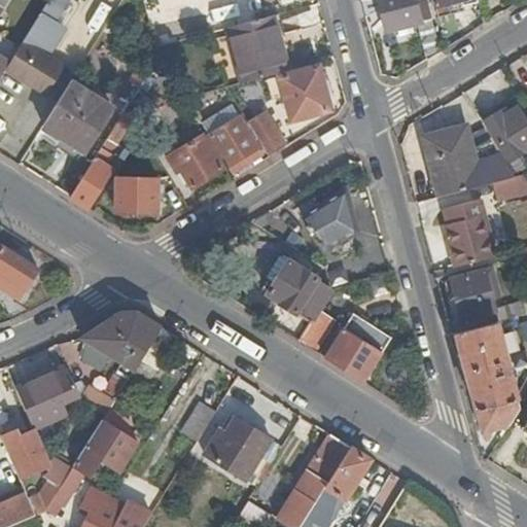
[(8,64),(5,69),(43,93),(60,67),(44,58),(61,31),(50,25),(66,0),(48,0),(43,9),(8,64)]
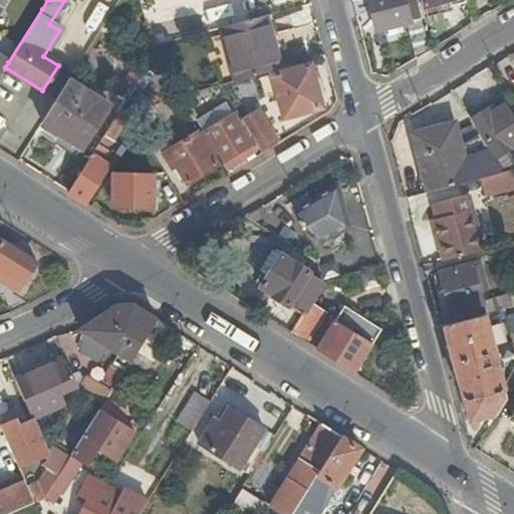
[(70,0),(64,0),(49,24),(59,30),(76,3),(70,0)]
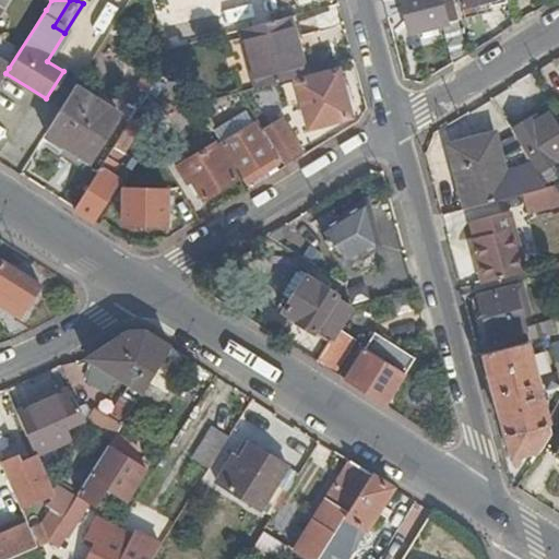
[(393,0),(403,36),(438,26),(448,64),(460,57),(445,0),(439,0),(435,1),(433,0),(393,0)]
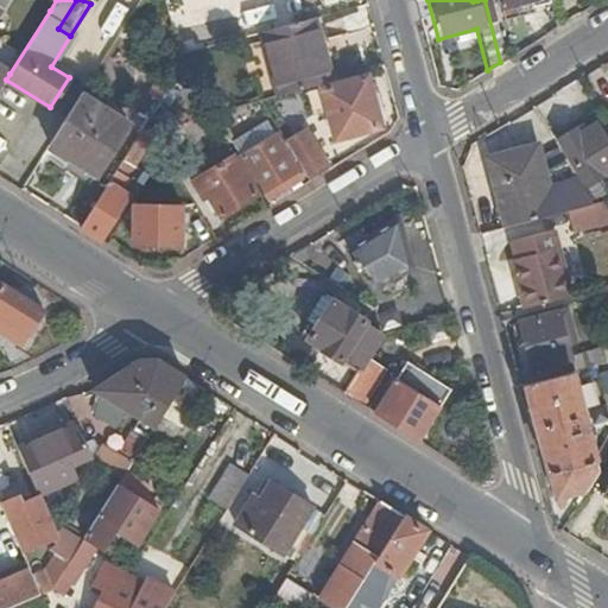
[(339,80),(322,18),(315,19),(331,82),(339,80)]
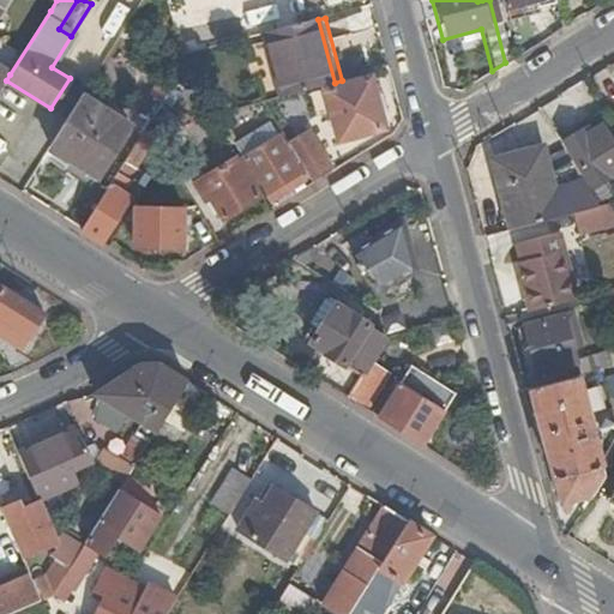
[(335,83),(318,19),(268,32),(284,96),(335,83)]
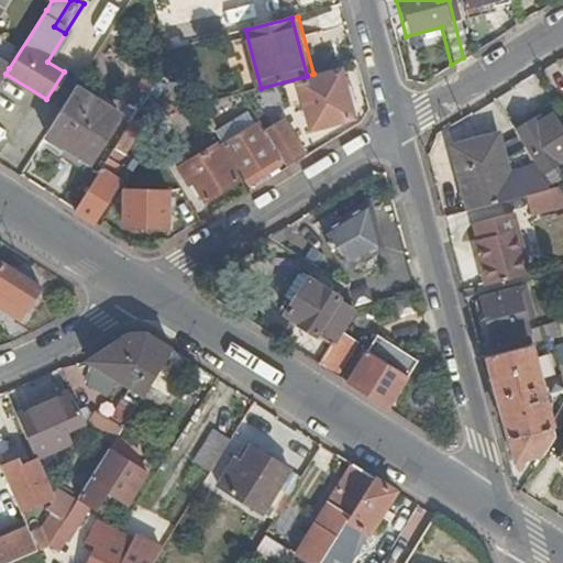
[(261,88),(245,30),(240,32),(242,40),(231,43),(244,92),(261,88)]
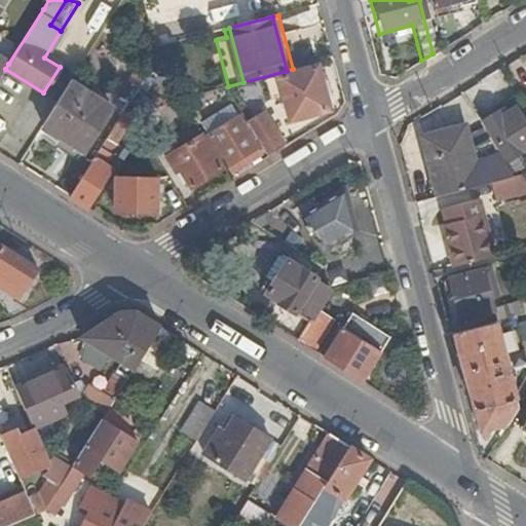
[(0,77),(5,69),(8,64),(0,58),(0,77)]
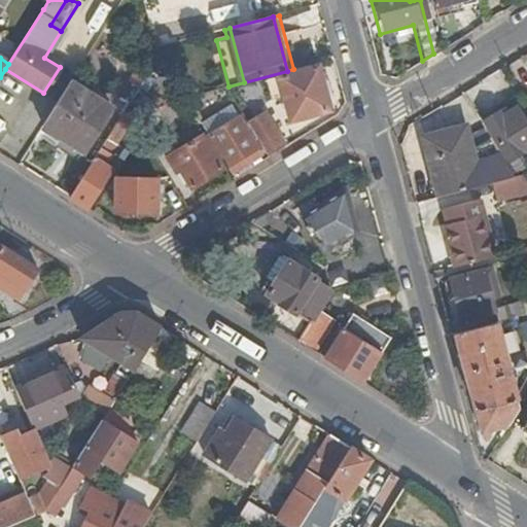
[(279,78),(267,81),(272,100),(283,97),(291,123),(331,112),(319,66),(279,77),(279,78)]
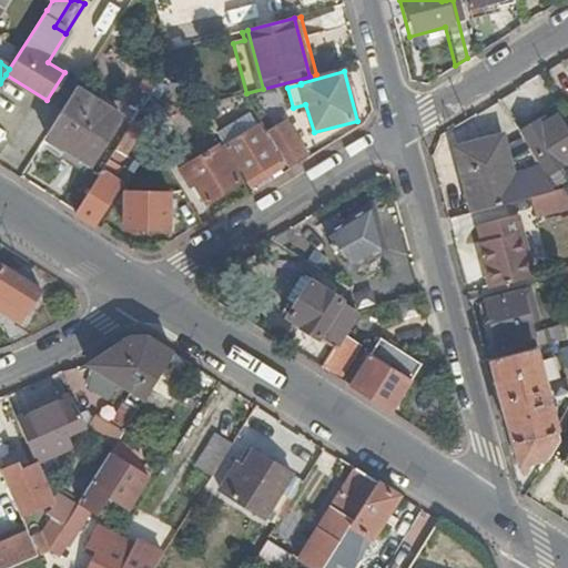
[(64,72),(47,100),(62,110),(80,81),(64,72)]
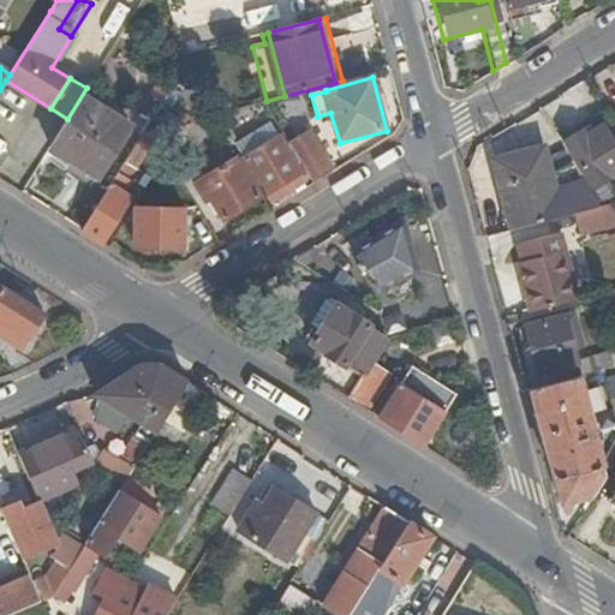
[(162,102),(172,88),(160,79),(150,95),(162,102)]
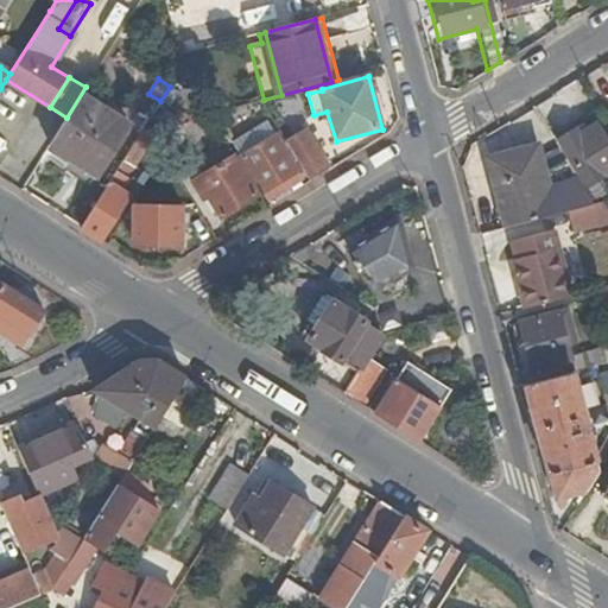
[(81,94),(50,144),(97,173),(128,124),(81,94)]
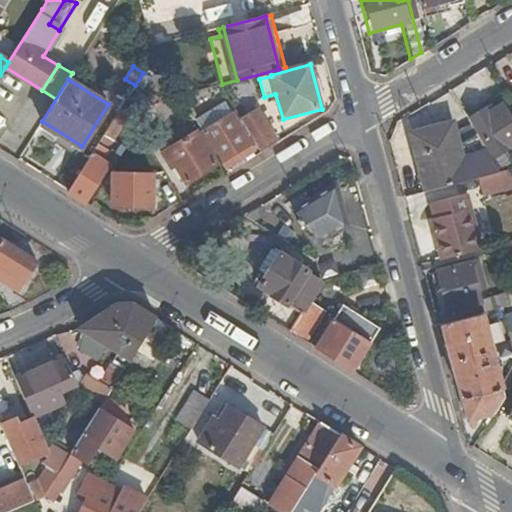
[(127,98),(135,85),(125,79),(117,92),(127,98)]
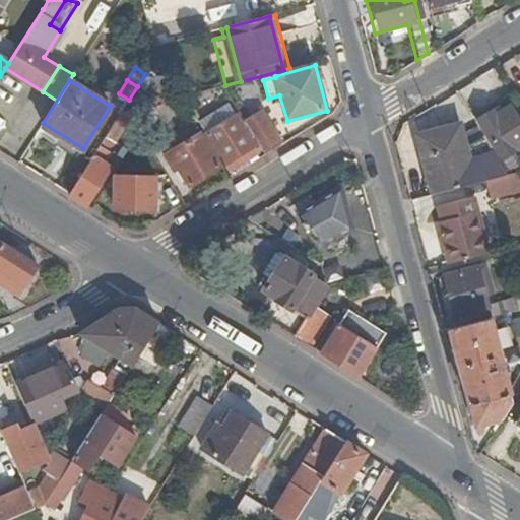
[(130,119),(139,134),(151,127),(138,105),(126,113),(130,119)]
